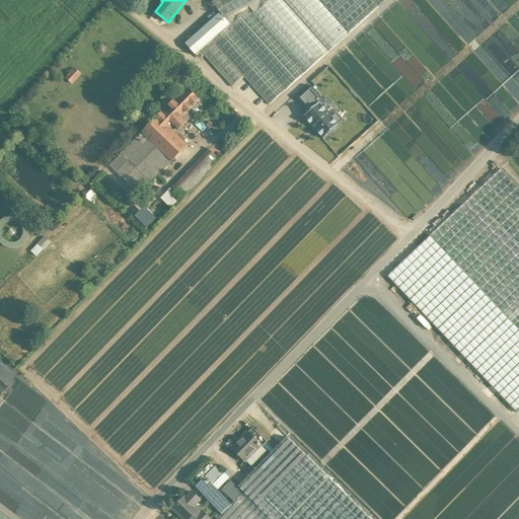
[(217,0),(212,3),(220,13),(226,20),(227,19),(228,20),(227,21),(230,24),(249,7),(254,13),(269,0),(217,0)]
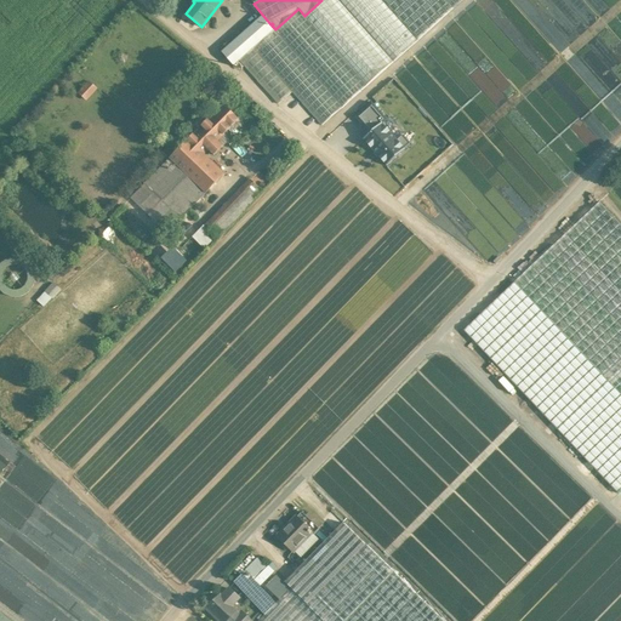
[(391,64),(334,0),(322,0),(305,16),(366,85),(391,64)]
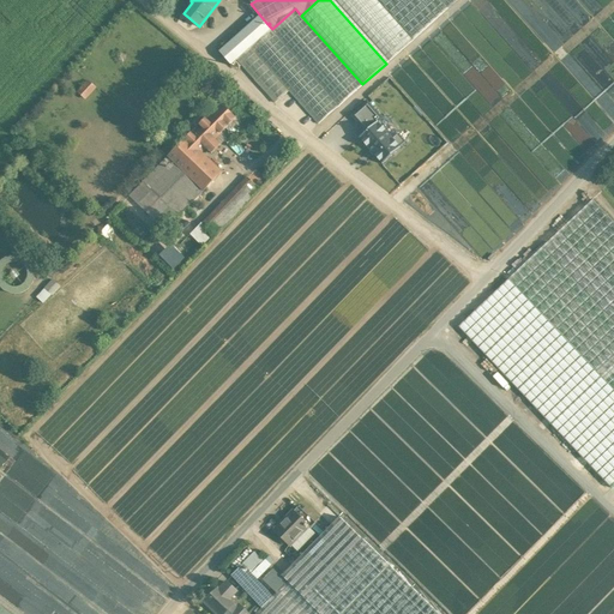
[(413,38),(378,0),(335,0),(389,61),(413,38)]
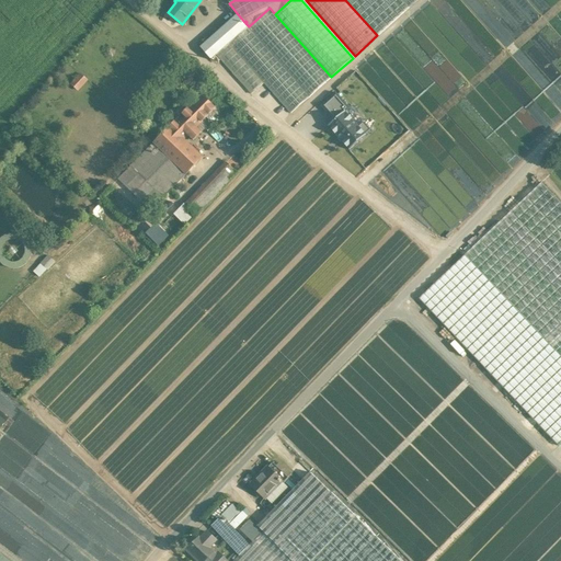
[(409,8),(402,0),(345,0),(377,35),(409,8)]
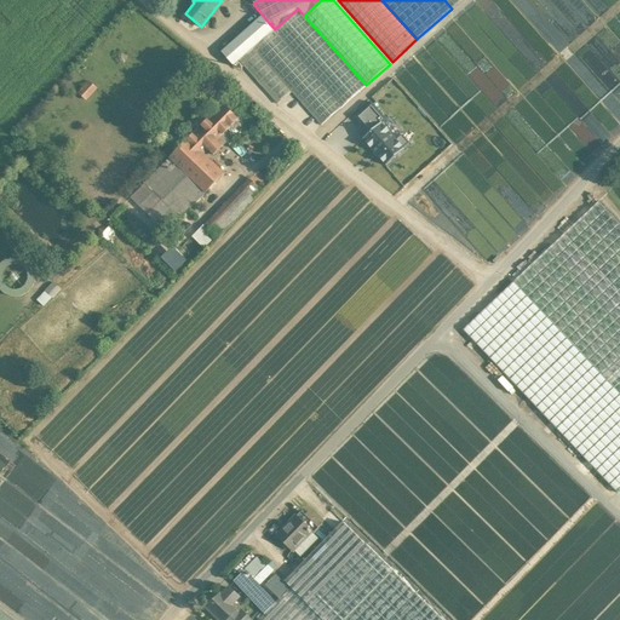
[(304,16),(298,9),(275,29),(253,49),(292,92),(321,125),(366,85),(304,16)]
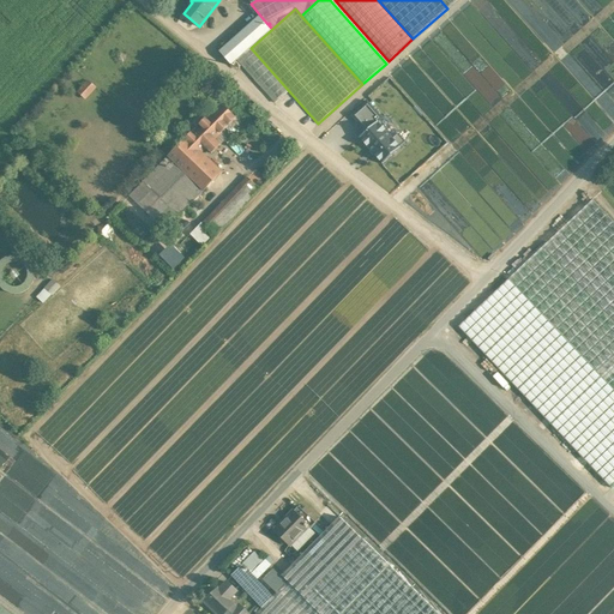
[(260,16),(239,35),(251,48),(272,29),(269,25),(270,24),(269,23),(268,24),(260,16)]
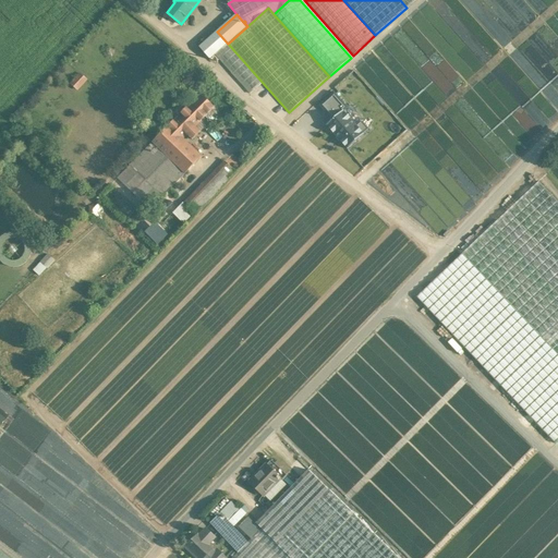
[(228,44),(217,32),(199,48),(210,60),(216,56),(228,44)]
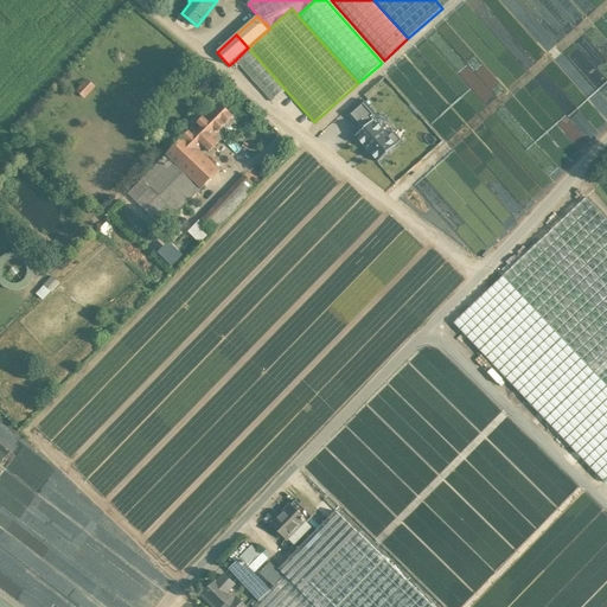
[(286,90),(248,48),(235,61),(272,102),(286,90)]
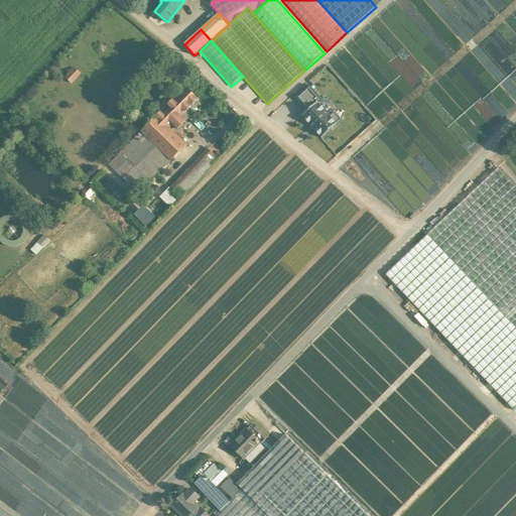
[(72,68),(65,80),(72,84),(80,73),(72,68)]
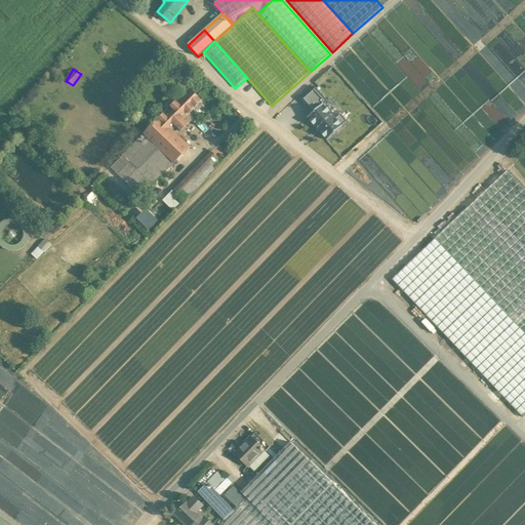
[(314,87),(300,98),(312,112),(325,101),(314,87)]
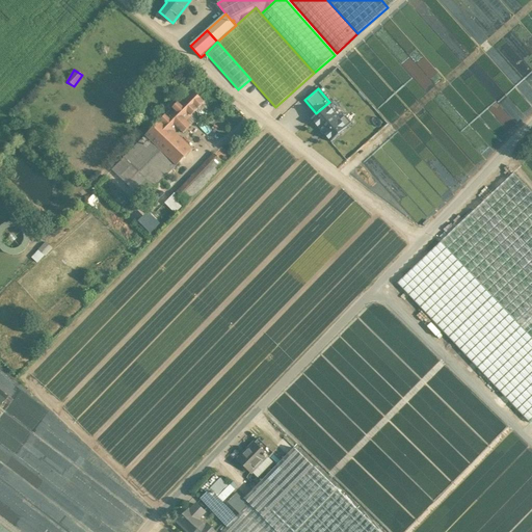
[(191,89),(161,121),(174,134),(175,133),(179,129),(183,133),(191,126),(186,122),(192,115),(191,115),(205,102),(191,89)]
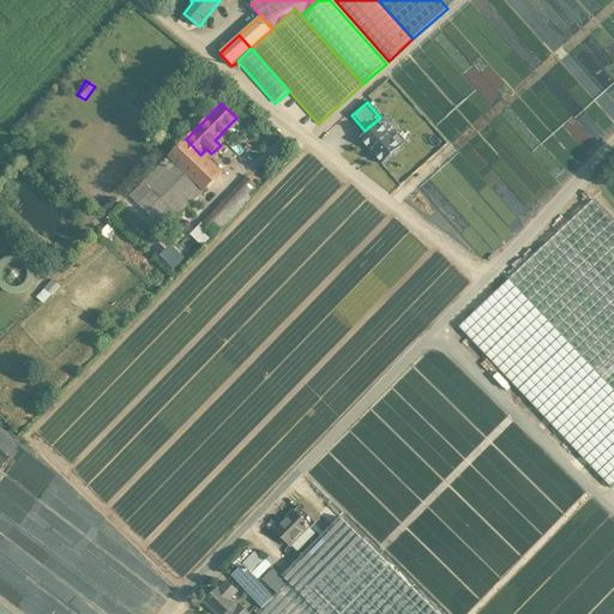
[(379,122),(360,138),(381,163),(401,148),(379,122)]
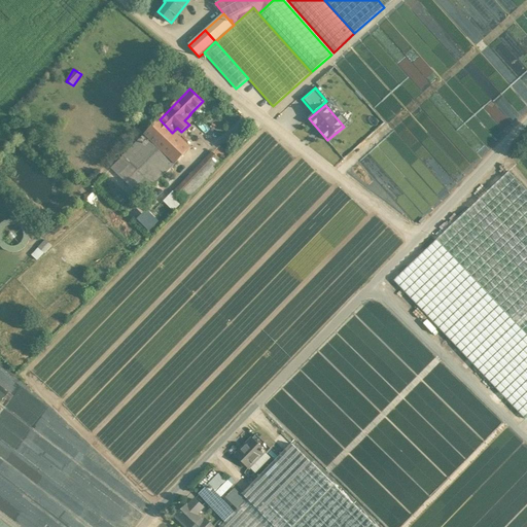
[(172,133),(160,119),(144,135),(175,164),(190,148),(173,132),(172,133)]
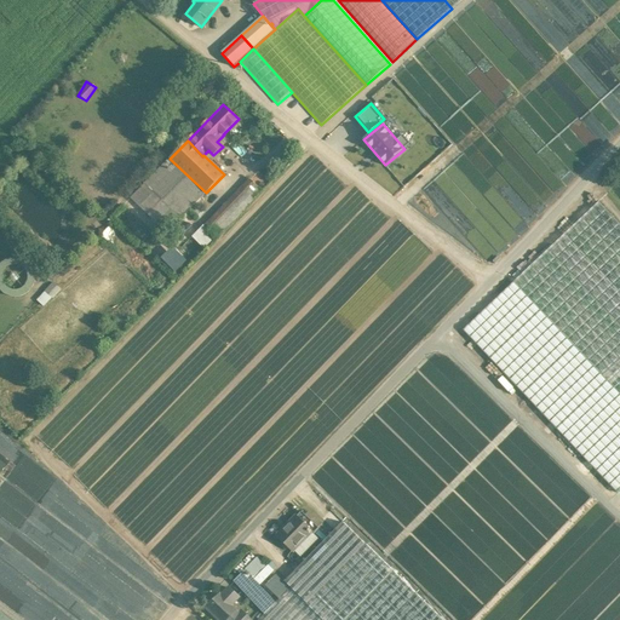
[(206,193),(170,159),(144,184),(171,210),(181,218),(206,193)]
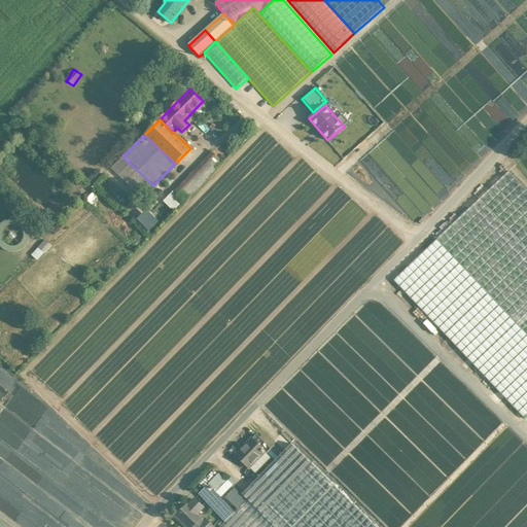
[(223,163),(213,153),(207,160),(217,169),(223,163)]
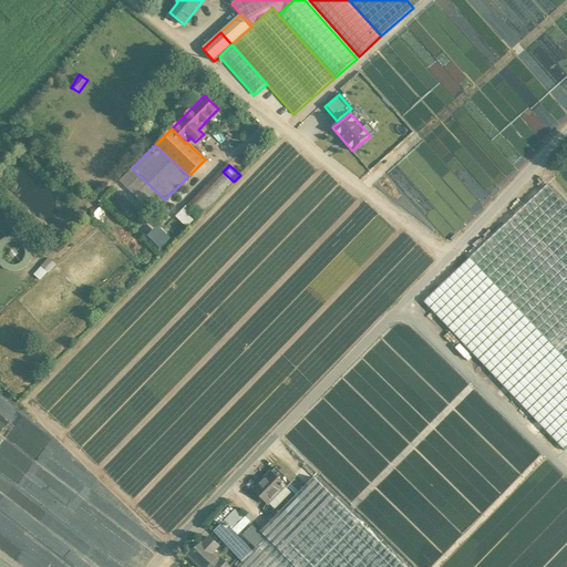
[(156,192),(132,168),(120,181),(144,204),(156,192)]
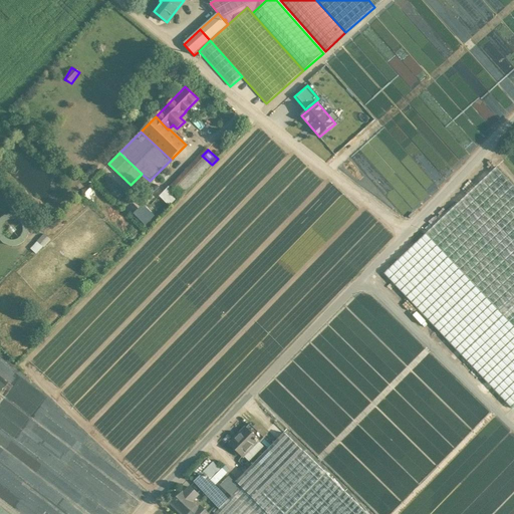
[(202,156),(186,172),(196,182),(212,165),(202,156)]
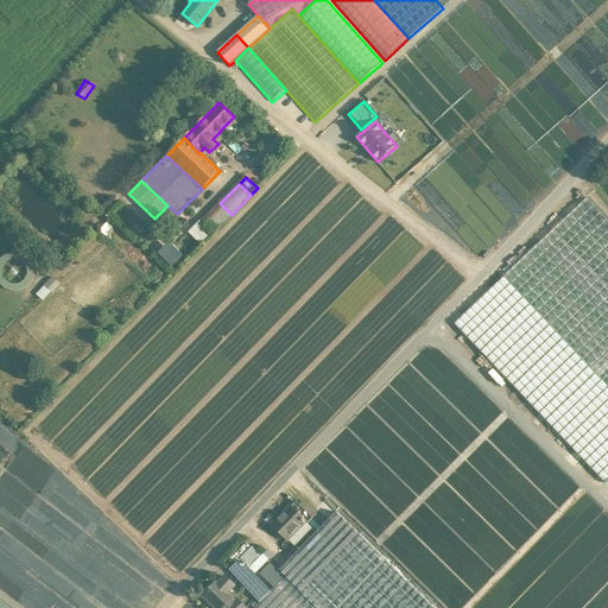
[(607,220),(587,198),(504,277),(607,386),(607,220)]
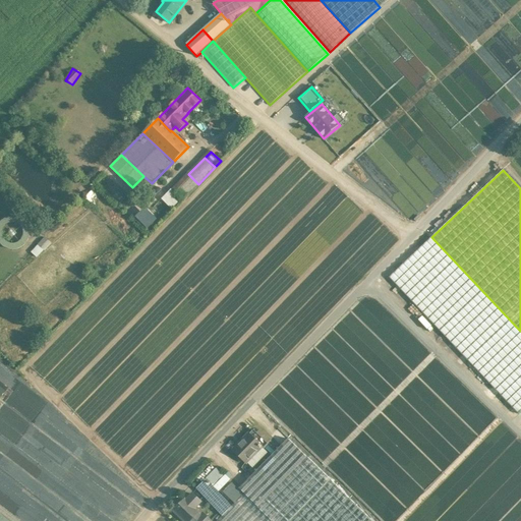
[(188,173),(172,190),(182,200),(198,184),(188,174),(188,173)]
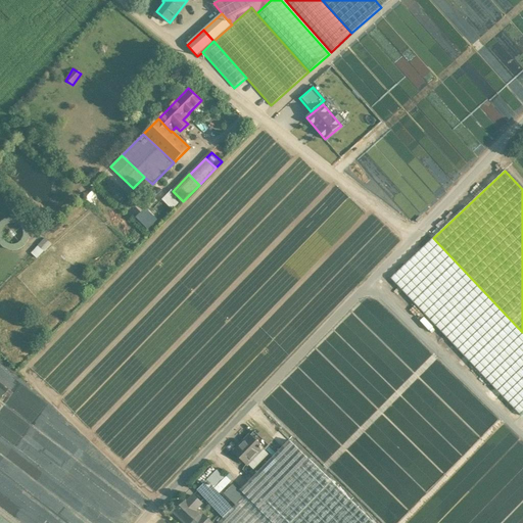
[(83,197),(93,207),(101,200),(91,189),(83,197)]
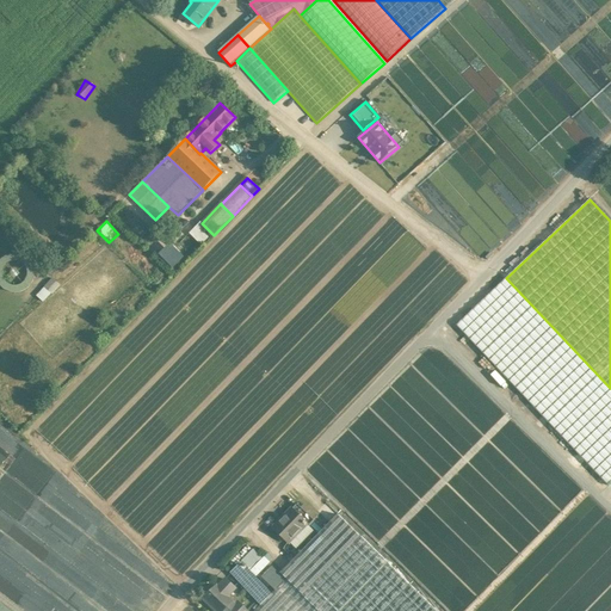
[(197,245),(208,234),(197,222),(186,233),(197,245)]
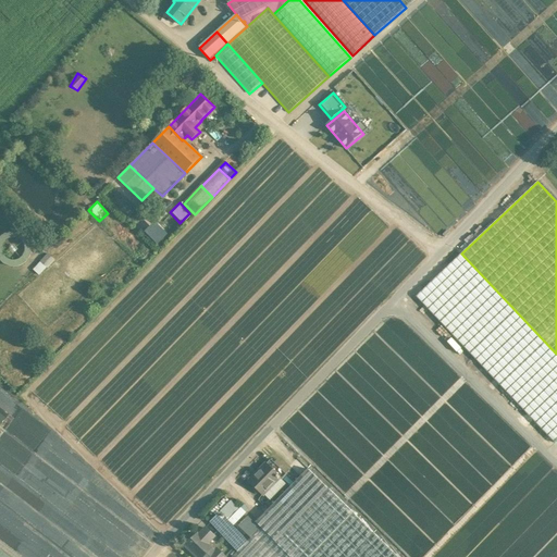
[(31,269),(37,275),(53,260),(47,254),(31,269)]
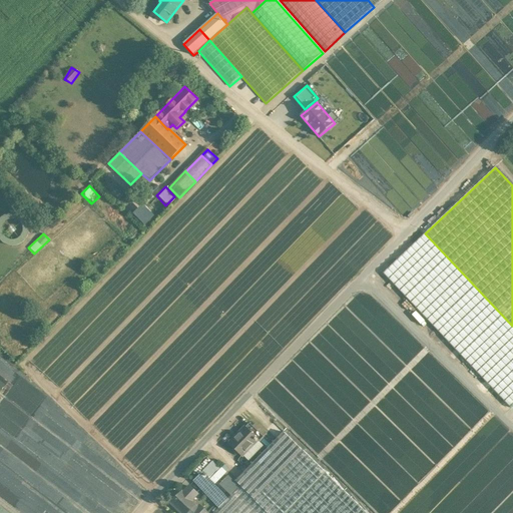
[(265,437),(249,423),(245,428),(258,440),(260,442),(265,437)]
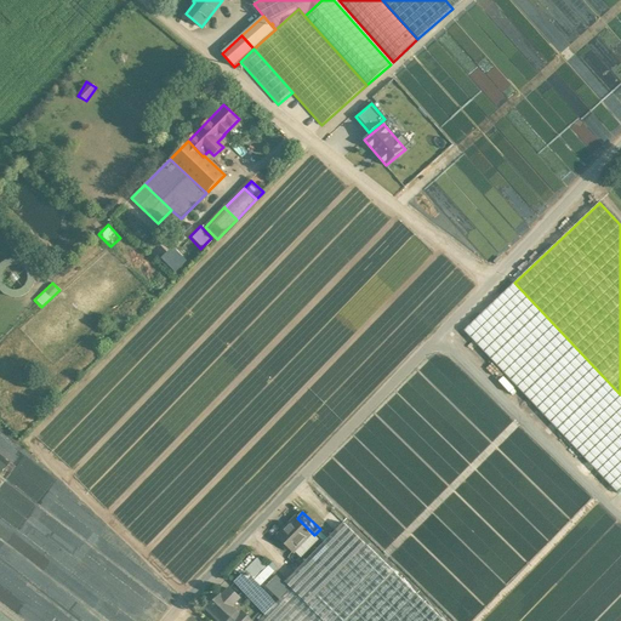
[(297,518),(278,537),(292,552),(295,551),(312,533),(297,518)]
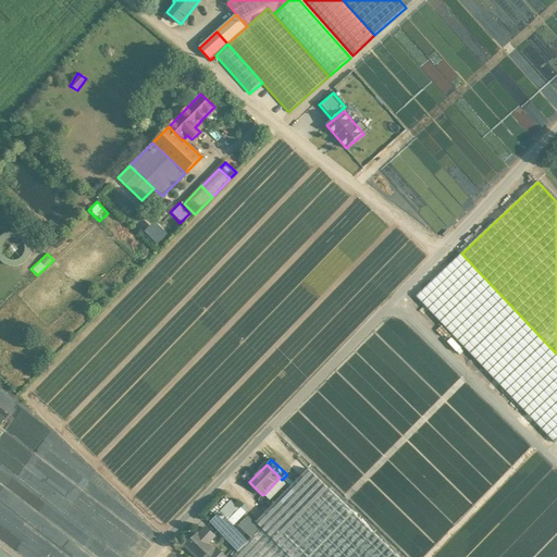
[(308,469),(256,523),(261,528),(280,546),(284,543),(332,493),(308,469)]
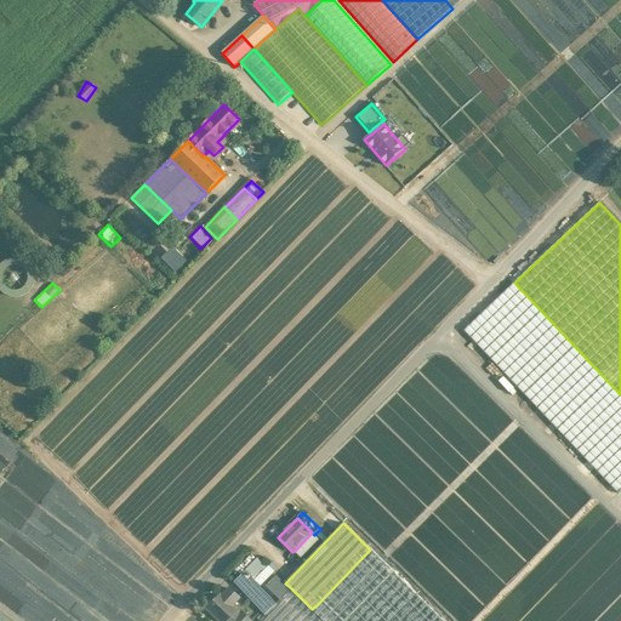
[(314,535),(312,533),(295,551),(301,557),(318,539),(314,535)]
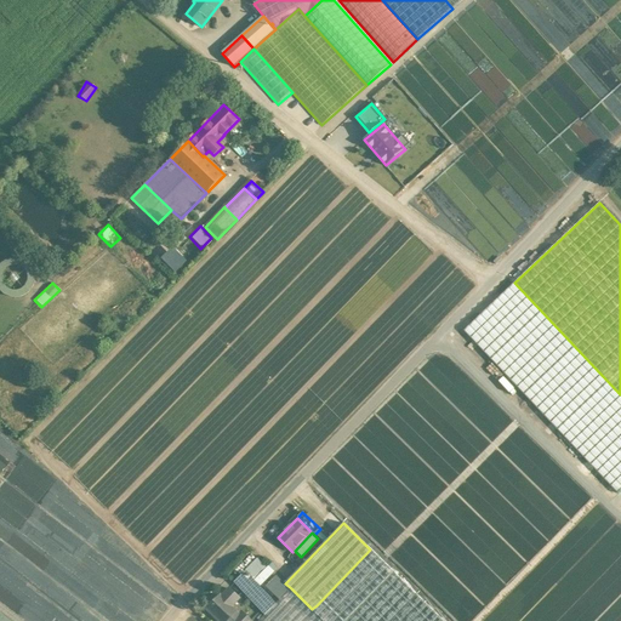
[(370,550),(317,605),(331,620),(337,620),(389,568),(371,550),(370,550)]
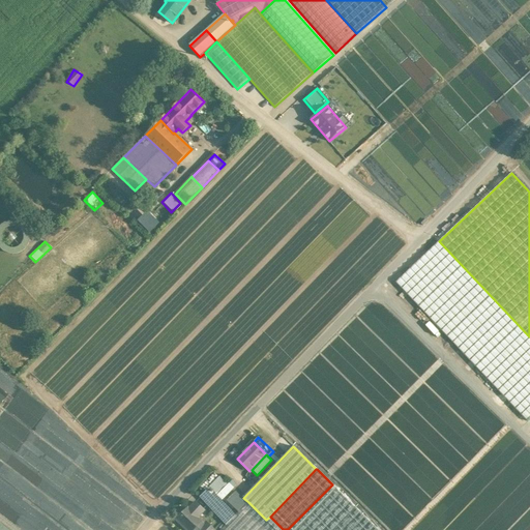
[(387,524),(393,529),(398,529),(402,526),(403,527),(442,486),(437,480),(430,488),(425,483),(423,486),(409,472),(407,471),(388,491),(396,499),(395,500),(403,507),(387,524)]
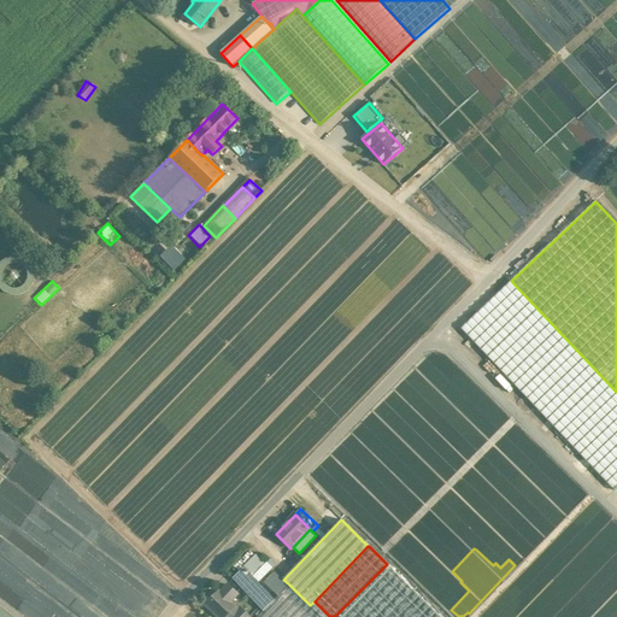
[(257,556),(245,568),(248,573),(250,571),(252,574),(264,563),(257,556)]
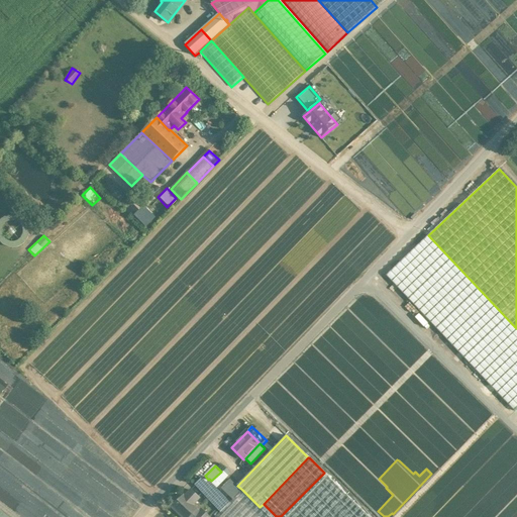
[(238,488),(222,472),(212,482),(228,498),(238,488)]
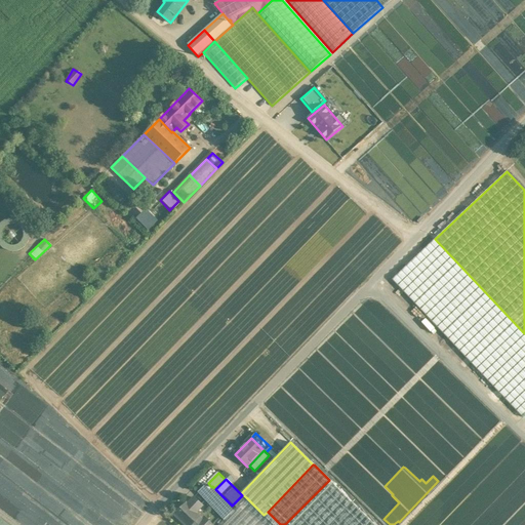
[(329,480),(285,524),(280,524),(268,512),(264,515),(273,524),(330,524),(352,502),(329,480)]
